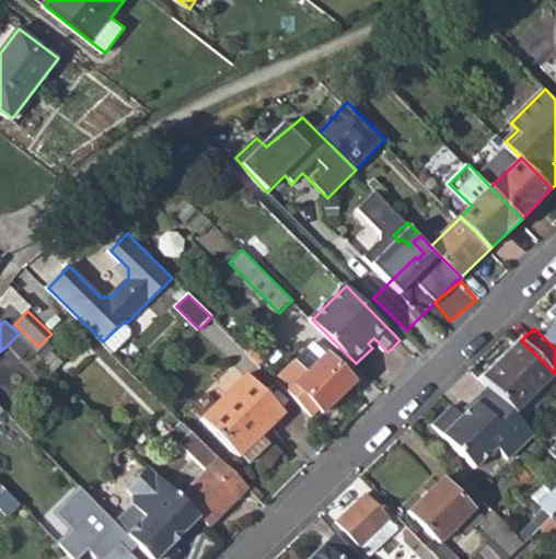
[(6,347),(32,373),(45,360),(38,353),(19,334),(6,347)]
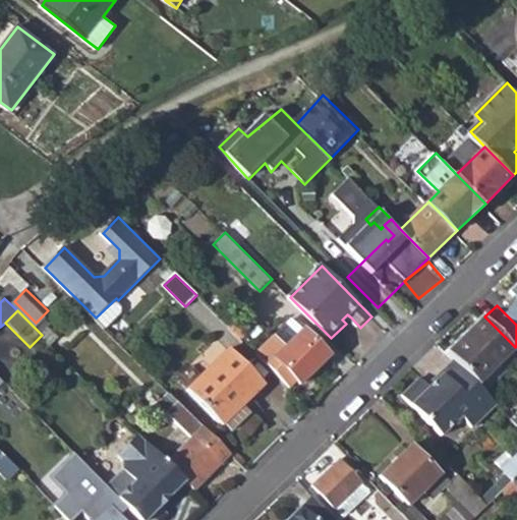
[(346,324),(351,318),(347,314),(342,320),(346,324)]
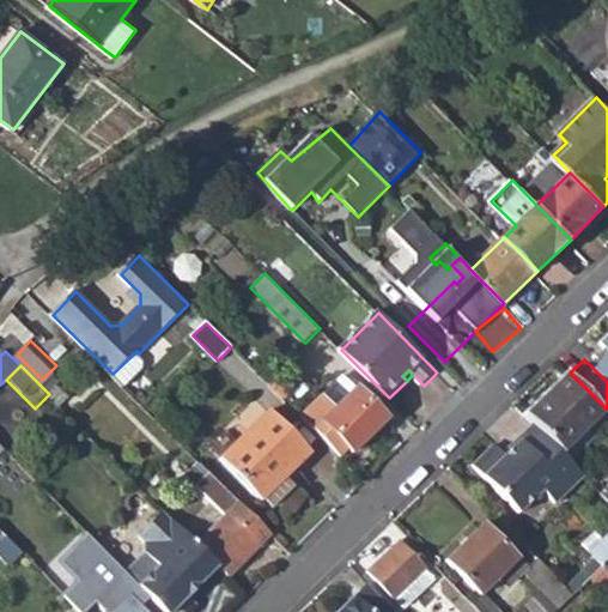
[(591,424),(606,408),(570,373),(527,414),(537,425),(573,461),(601,434),(591,424)]
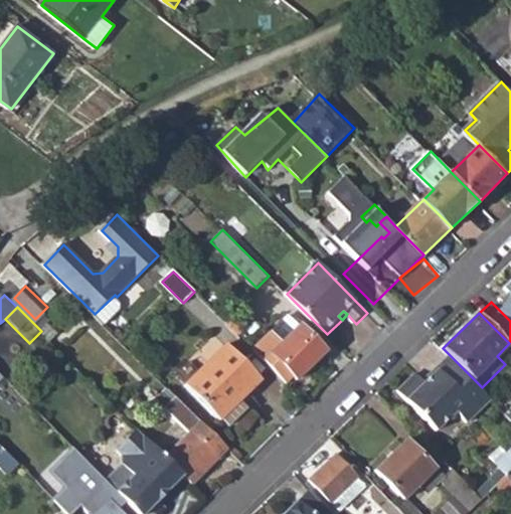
[(41,331),(44,335),(51,328),(41,318),(35,325),(41,331)]
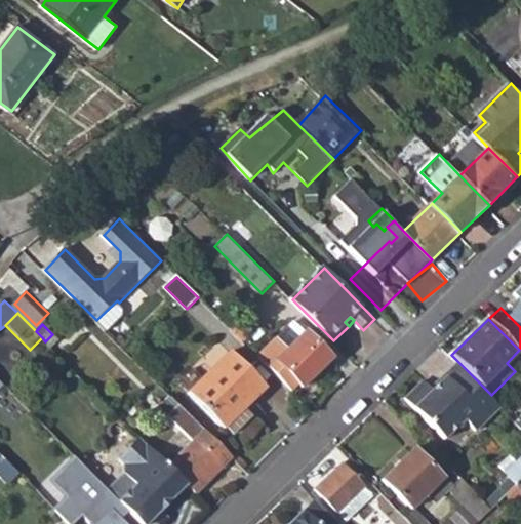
[(296,394),(333,358),(308,331),(288,351),(277,339),(259,358),(296,394)]
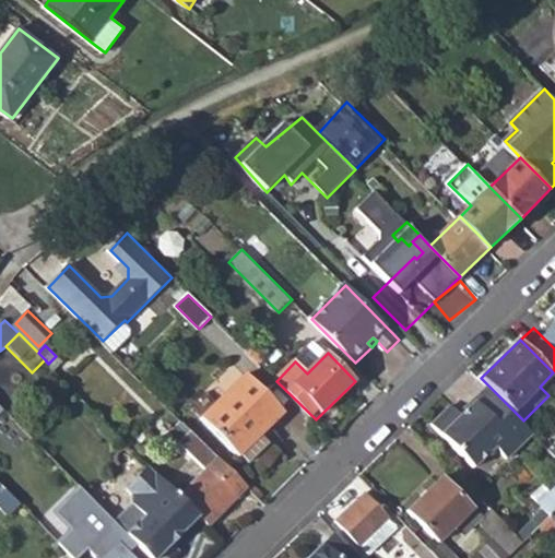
[(241,454),(285,412),(248,375),(204,417),(241,454)]
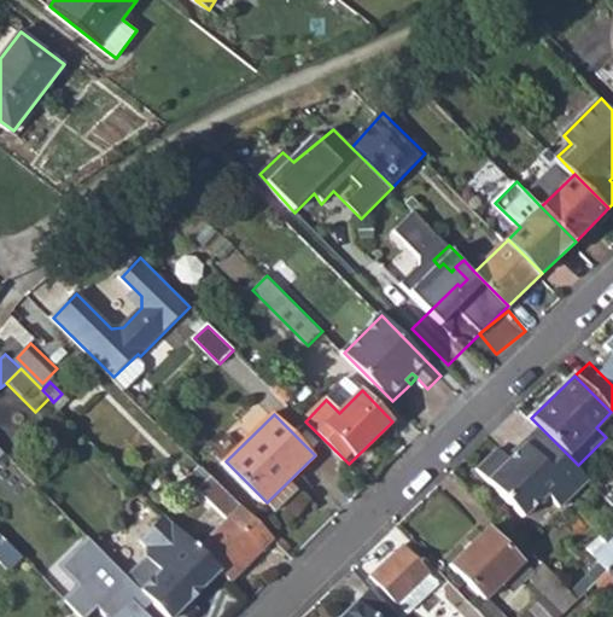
[(562,506),(590,478),(578,465),(542,429),(512,458),(501,448),(479,467),(526,516),(550,492),(562,506)]
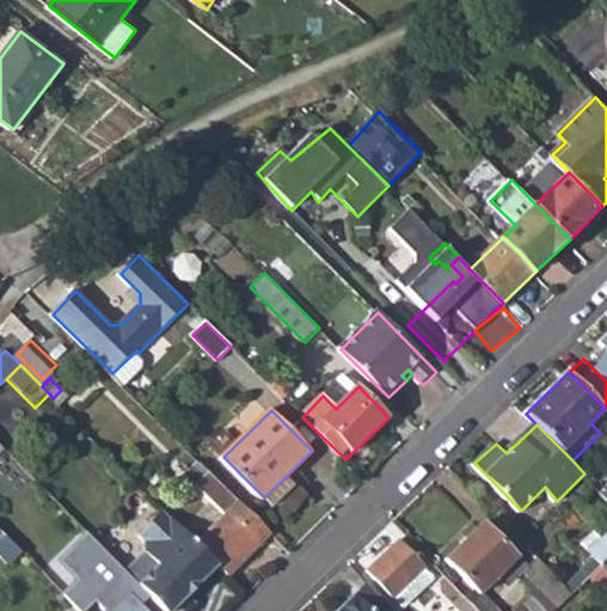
[(188,474),(198,484),(212,471),(201,460),(188,474)]
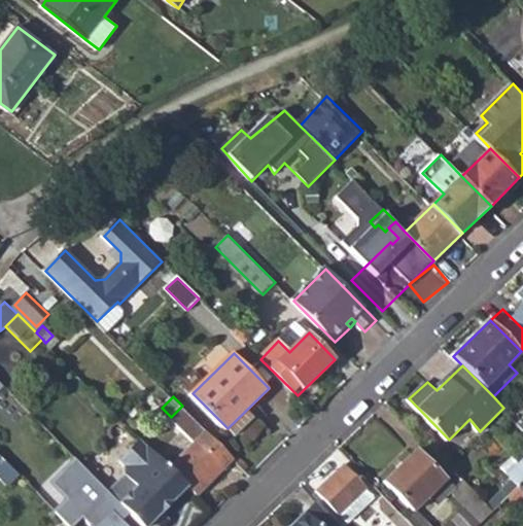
[(199,494),(235,458),(182,406),(171,417),(197,443),(172,468),(189,485),(199,494)]
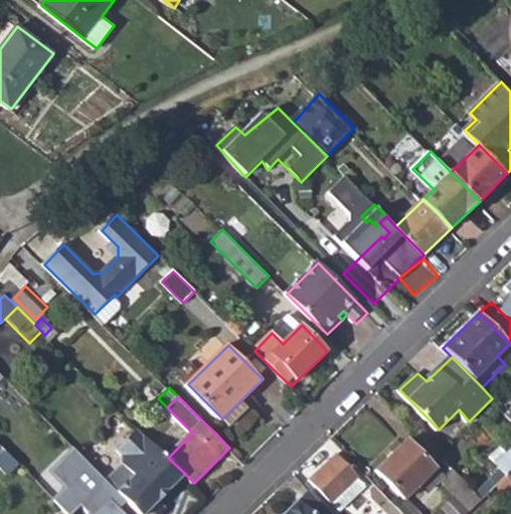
[(0,443),(21,465),(38,449),(12,422),(0,434),(0,443)]
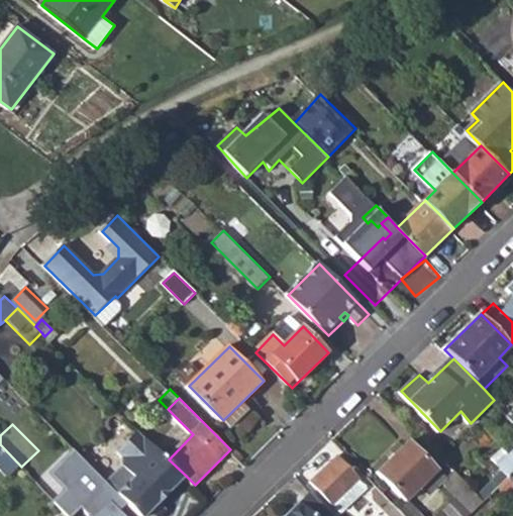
[(169,459),(140,431),(121,450),(125,455),(125,463),(107,482),(140,515),(160,515),(168,510),(160,501),(169,492),(170,492),(186,476),(169,459)]
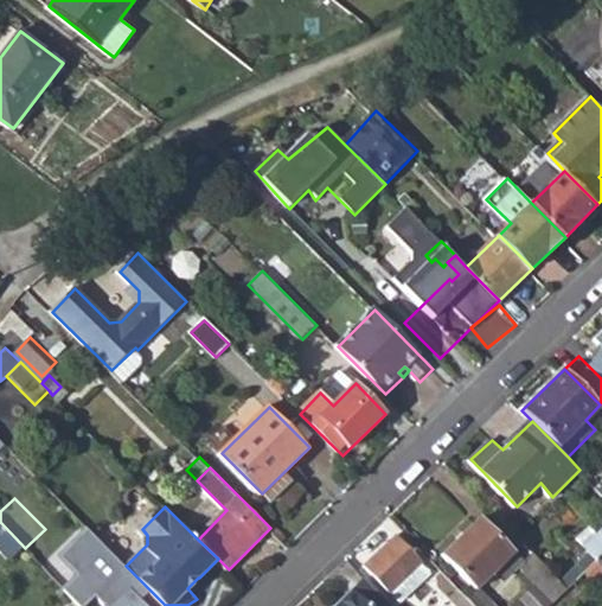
[(500,567),(516,553),(480,517),(444,553),(479,587),(481,586),(500,567)]
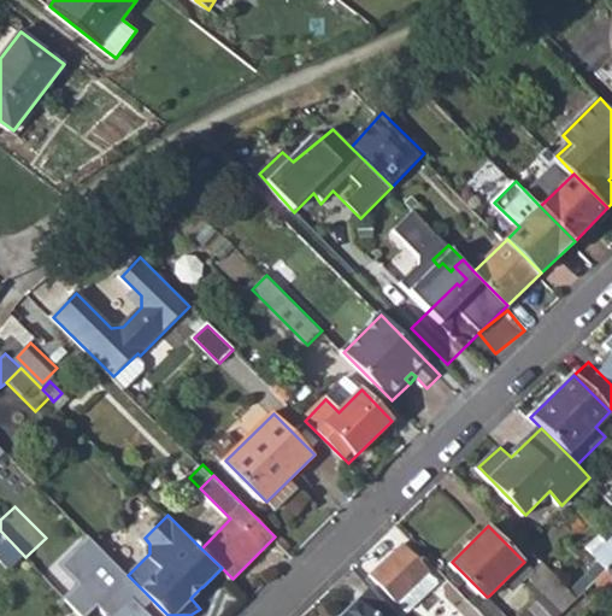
[(611,540),(608,543),(601,534),(588,547),(601,559),(611,569),(611,540)]
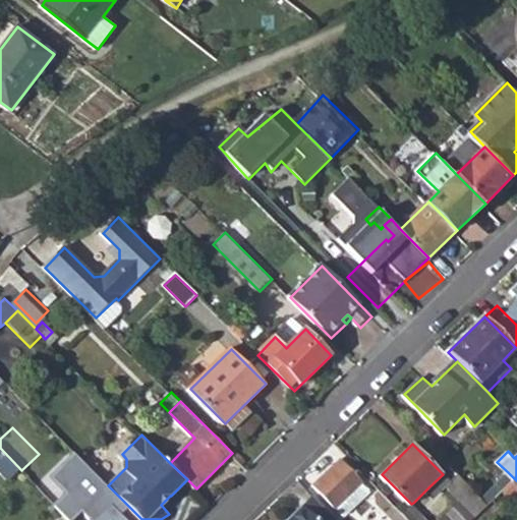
[(346,515),(371,490),(342,459),(316,483),(346,515)]
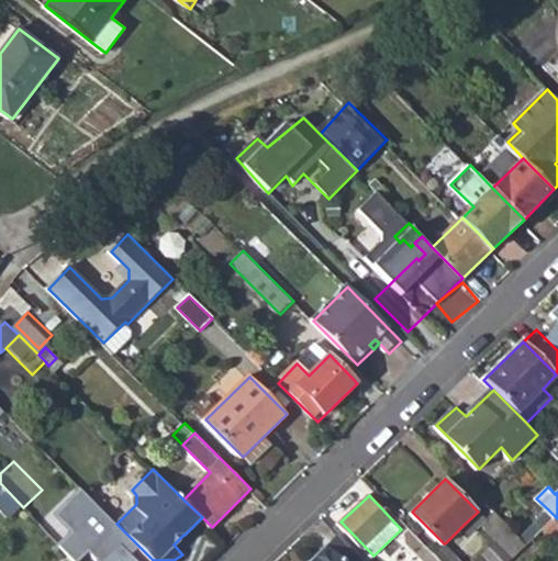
[(498,540),(476,560),(464,560),(446,542),(444,543),(435,552),(444,560),(512,560),(528,546),(521,537),(494,511),(488,517),(480,509),(478,512),(464,525),(471,534),(482,523),(498,540)]
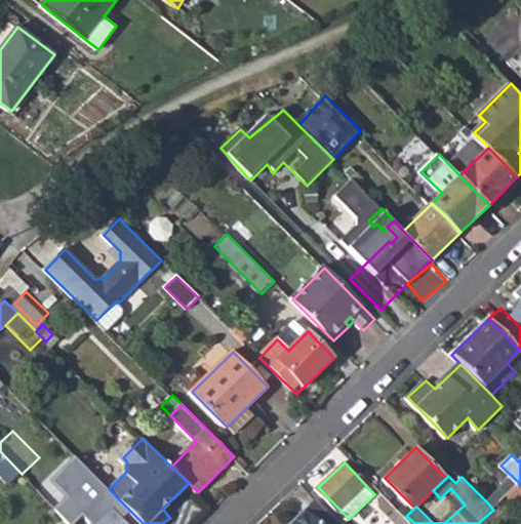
[(486,501),(493,510),(502,501),(517,487),(520,484),(512,476),(486,501)]
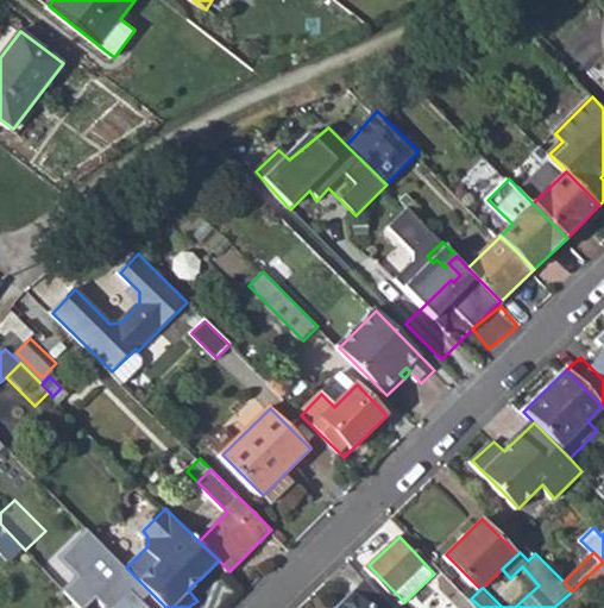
[(590,590),(603,577),(603,569),(599,565),(582,582),(590,590)]
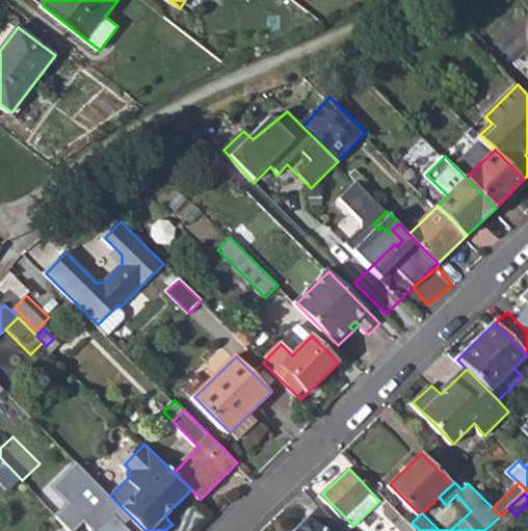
[(132,530),(115,514),(99,530),(95,530),(86,522),(76,530),(132,530)]
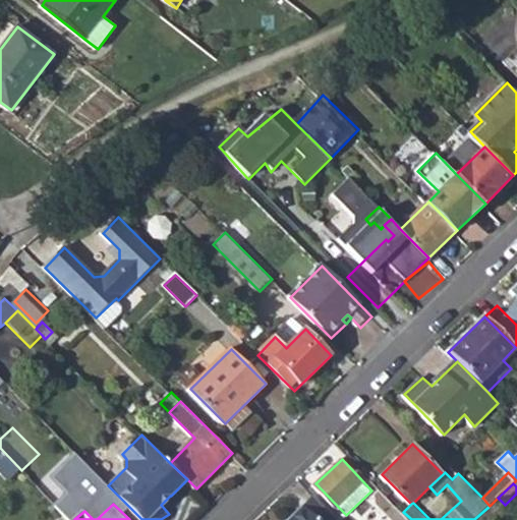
[(319,519),(304,505),(289,519),(319,519)]
